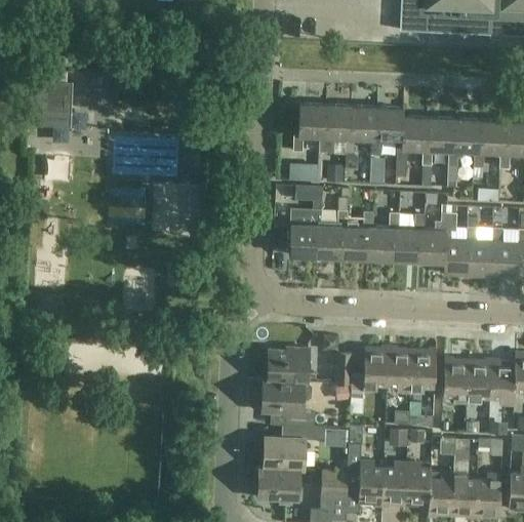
[(523,0),(401,0),(400,32),(523,37),(523,0)]
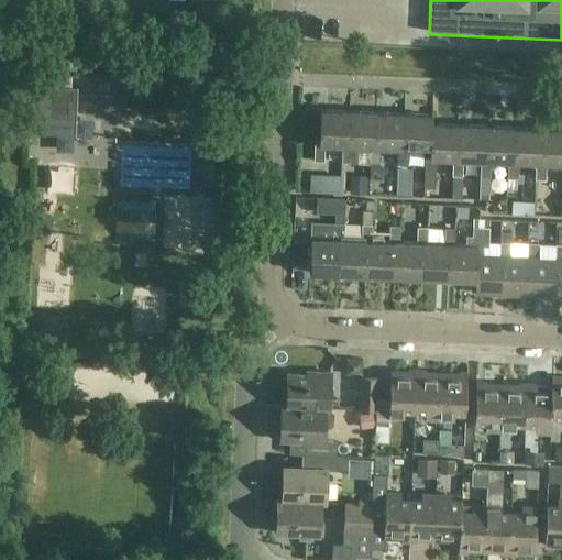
[(77,123),(78,90),(40,88),(39,121),(77,123)]
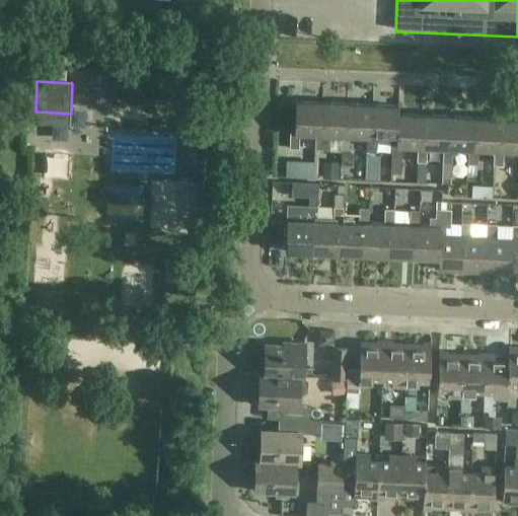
[(319,138),(321,106),(295,104),(294,135),(290,135),(290,151),(299,152),(300,137),(315,137),(319,138)]
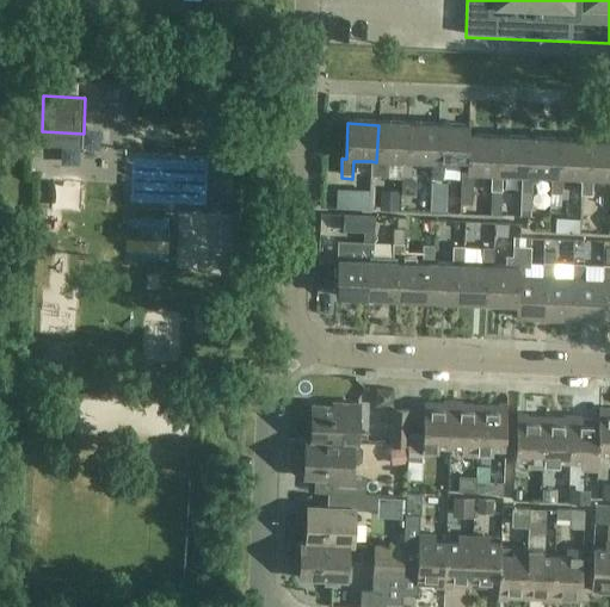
[(406,163),(408,127),(379,125),(376,162),(371,161),(371,179),(388,180),(389,162),(401,163),(406,163)]
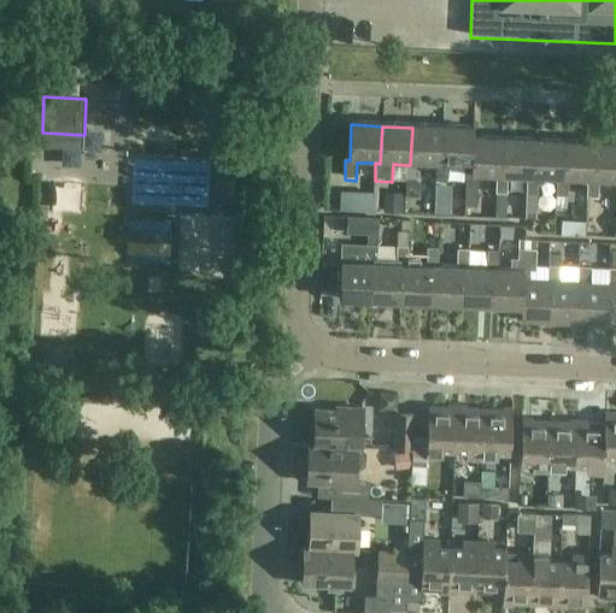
[(443,129),(412,128),(410,165),(405,165),(405,183),(408,183),(405,214),(417,216),(418,183),(416,183),(417,165),(436,166),(440,166),(443,129)]
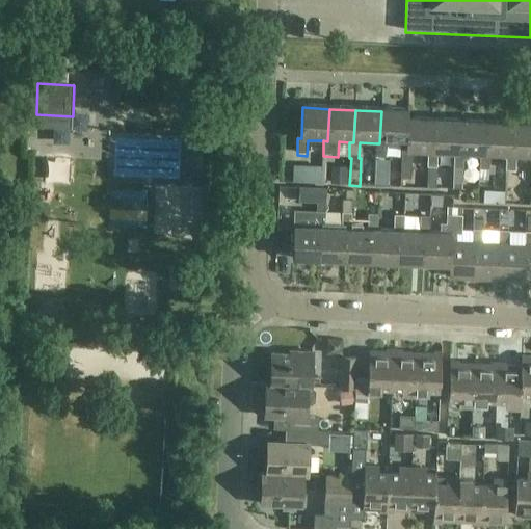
[(379,143),(376,143),(375,159),(385,159),(386,143),(406,144),(407,144),(408,121),(409,121),(409,112),(381,111),(379,143)]
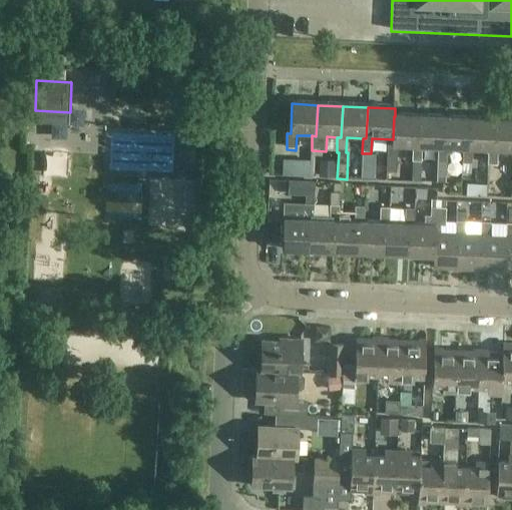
[(418,148),(419,117),(395,116),(394,116),(393,139),(392,139),(392,146),(387,145),(386,172),(396,173),(397,147),(413,148),(418,148)]
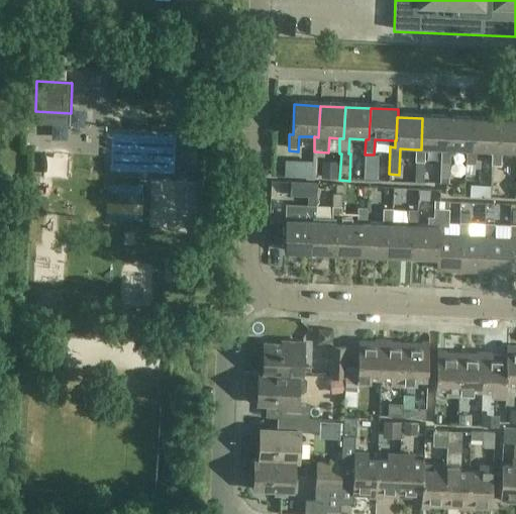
[(446,150),(448,119),(422,118),(421,149),(416,149),(415,184),(424,184),(425,150),(441,150),(446,150)]
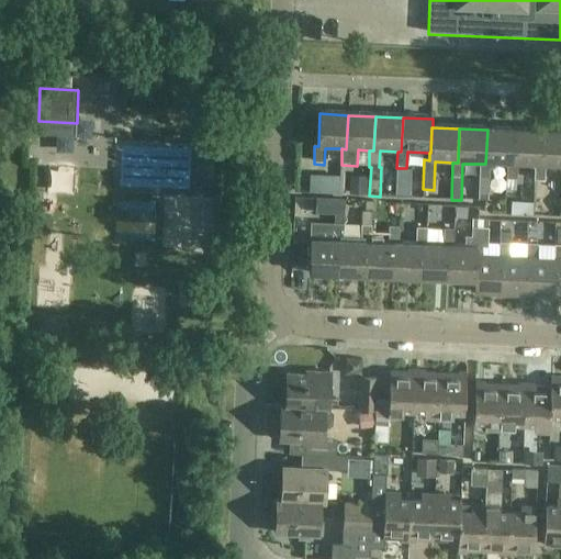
[(513,165),(515,131),(487,130),(485,164),(480,164),(479,200),(489,201),(491,164),(507,165),(513,165)]
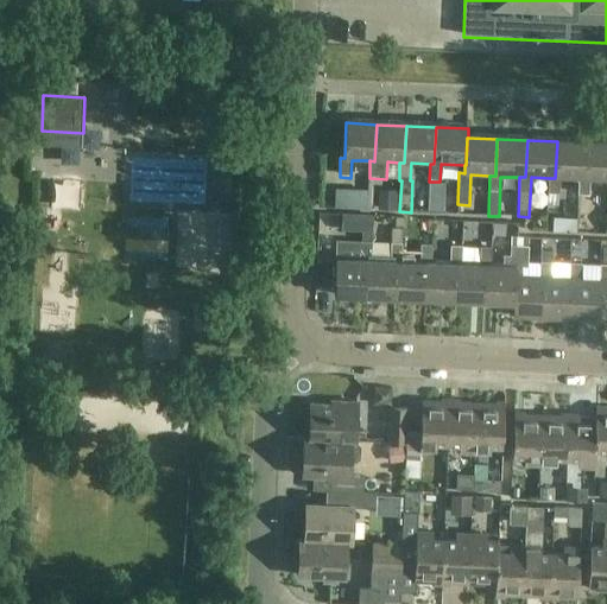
[(586,179),(587,142),(557,141),(555,178),(549,178),(549,196),(560,196),(561,178),(579,179),(586,179)]
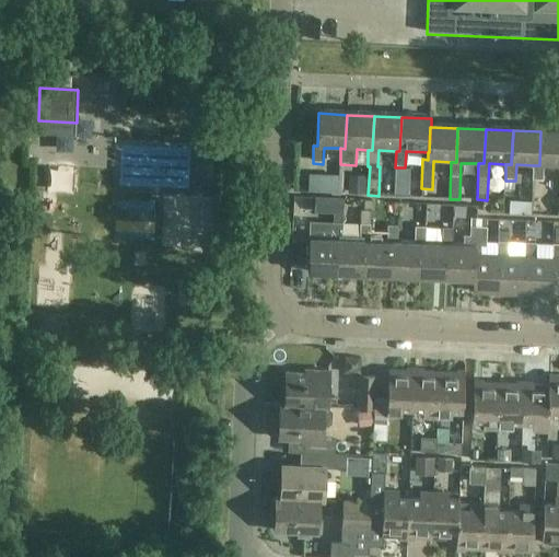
[(558,131),(540,131),(539,165),(533,165),(533,182),(543,182),(544,166),(558,166),(558,131)]
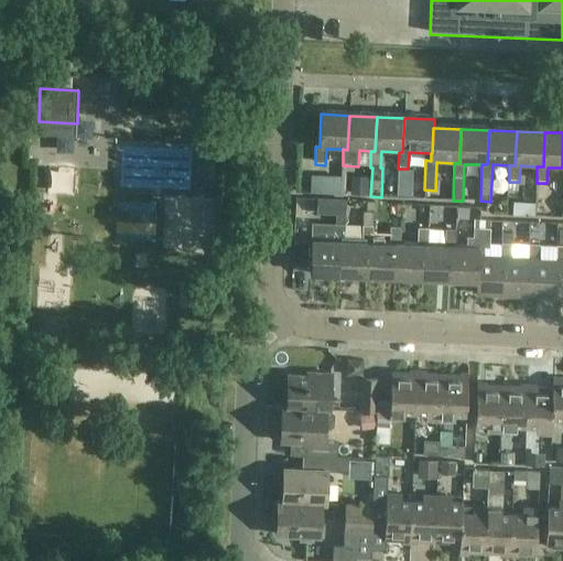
[(204,179),(215,179),(216,158),(199,158),(198,174),(204,175),(204,179)]
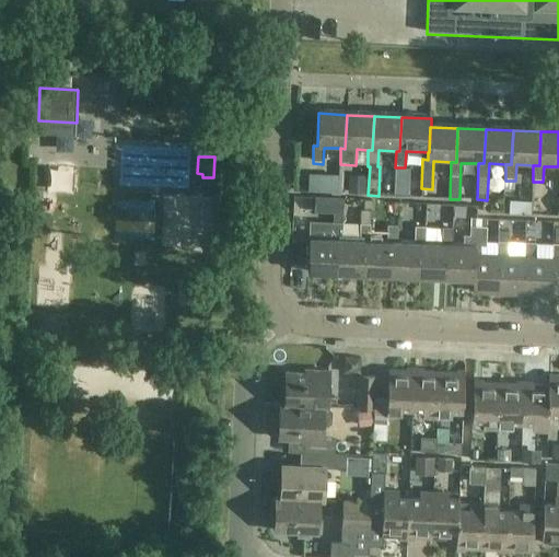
[(336,192),(337,171),(315,170),(314,192),(336,192)]
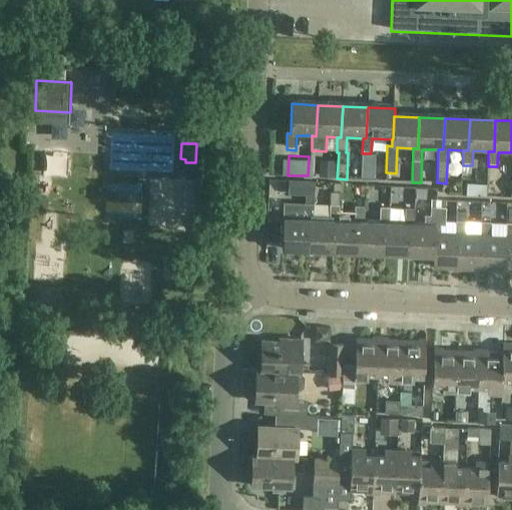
[(470,192),(489,192),(489,180),(470,181),(470,192)]
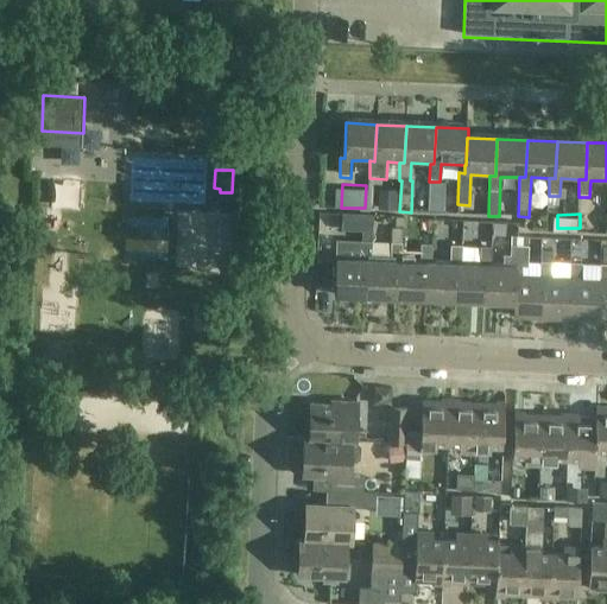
[(361,261),(336,260),(334,298),(366,299),(367,262),(373,262),(374,216),(343,215),(342,233),(362,233),(361,261)]
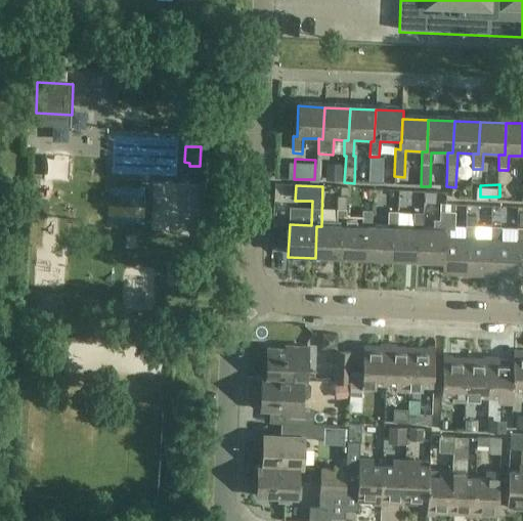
[(338,198),(338,211),(347,211),(348,199),(338,198)]
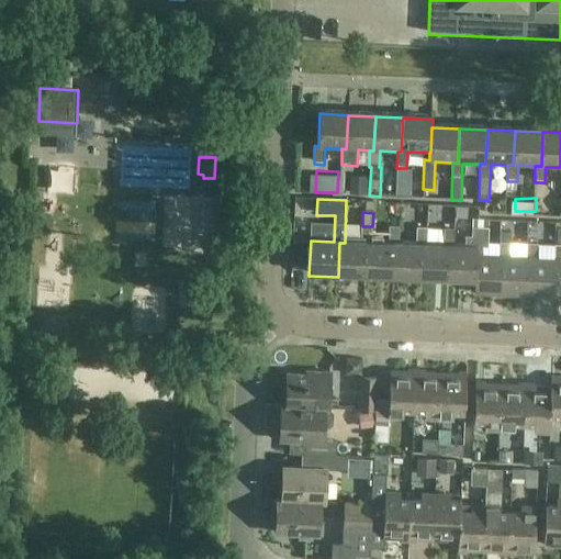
[(126,250),(145,250),(145,221),(126,221),(126,250)]
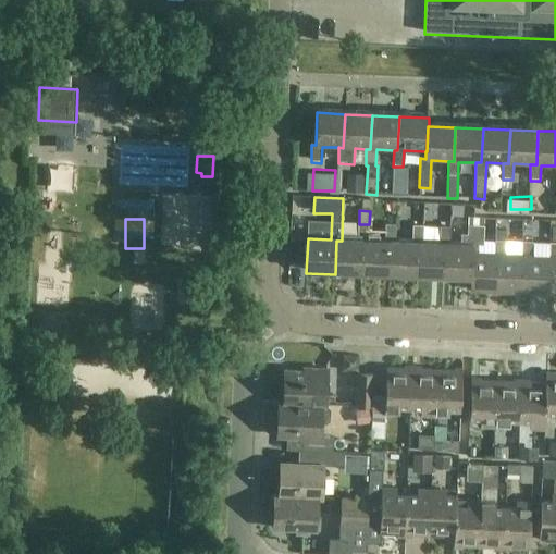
[(472,246),(471,281),(471,294),(501,295),(502,256),(495,256),(479,255),(479,246),(484,247),(485,228),(474,228),(476,219),(469,219),(468,237),(473,237),(472,246)]
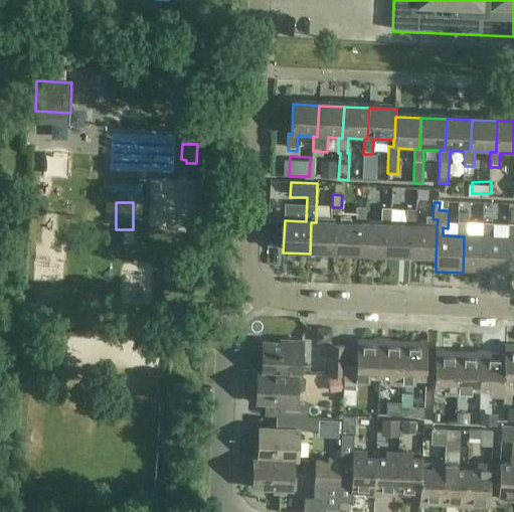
[(336,223),(341,223),(341,208),(332,208),(331,222),(316,222),(311,222),(310,253),(335,254),(336,223)]
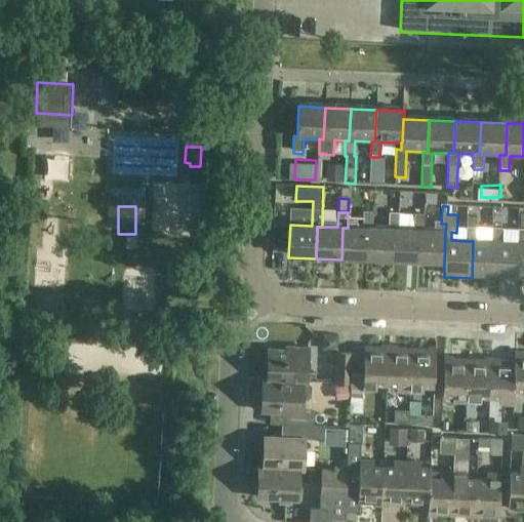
[(368,229),(373,229),(374,213),(364,213),(363,228),(348,228),(343,228),(341,259),(367,261),(368,229)]
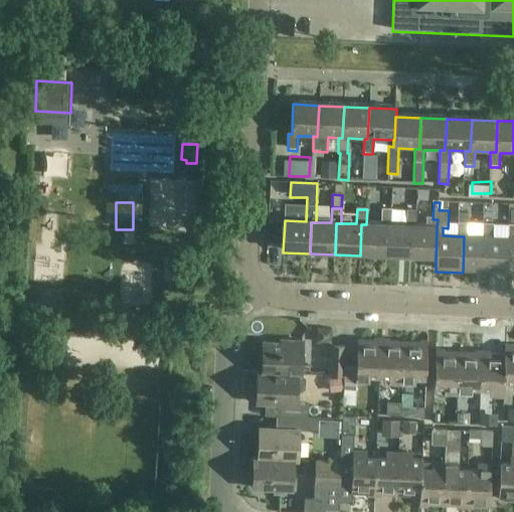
[(387,225),(392,225),(392,210),(382,210),(382,225),(366,224),(361,224),(360,256),(385,257),(387,225)]
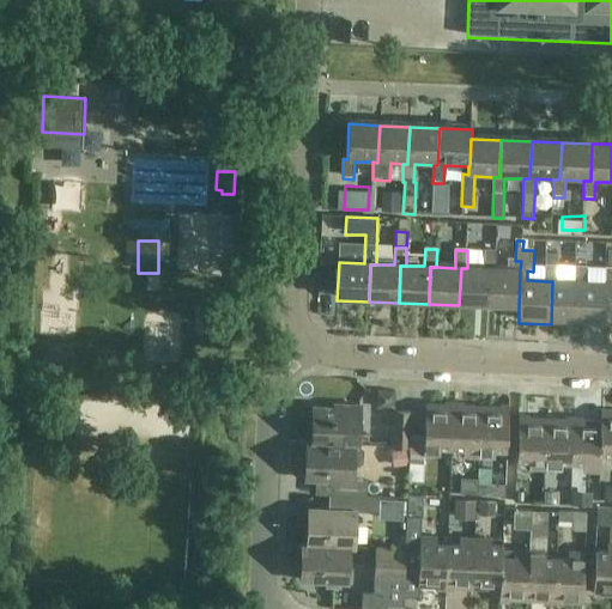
[(491,269),(496,269),(497,251),(485,251),(485,269),(467,268),(461,268),(459,305),(489,308),(491,269)]
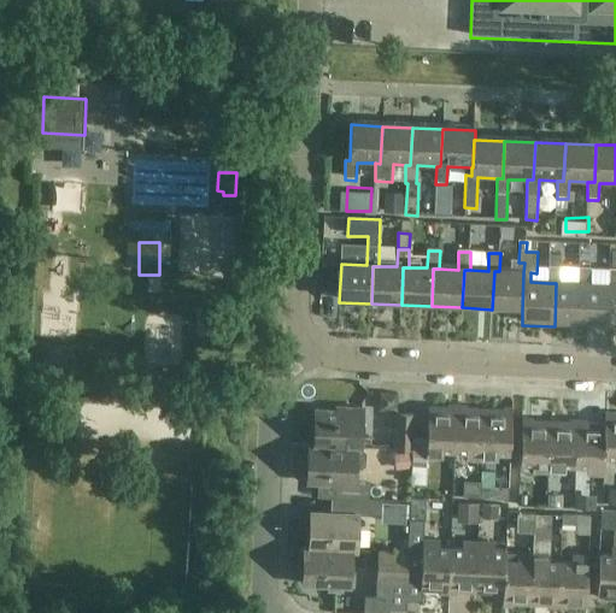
[(550,255),(550,267),(562,269),(562,257),(550,255)]
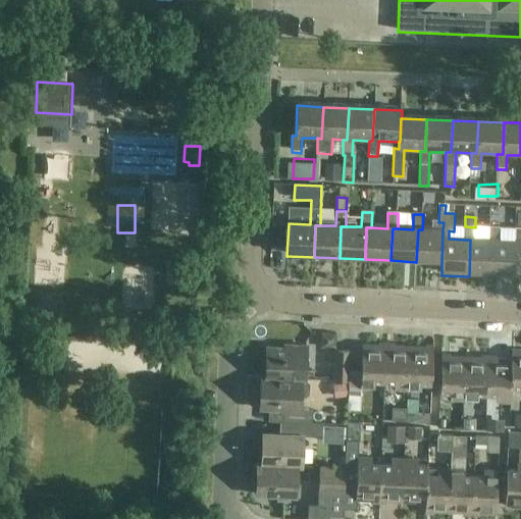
[(418,229),(416,262),(441,263),(443,230),(444,222),(438,222),(434,222),(433,230),(422,229),(418,229)]
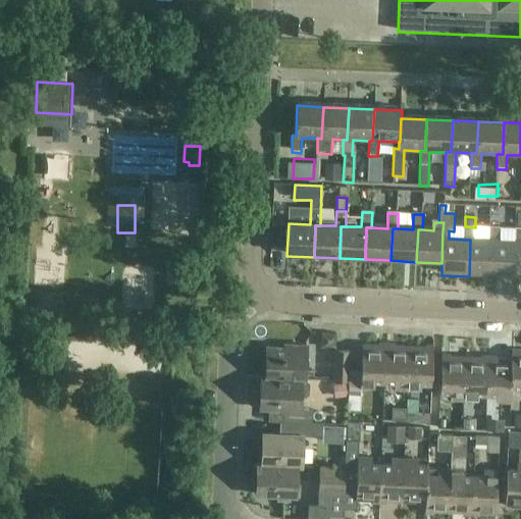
[(469,276),(495,277),(496,242),(489,241),(474,241),(475,227),(464,227),(464,240),(470,240),(469,276)]
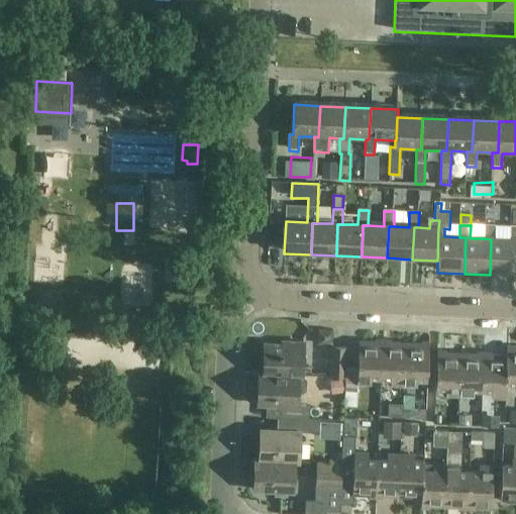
[(515,240),(510,239),(496,239),(496,226),(486,226),(485,238),(491,239),(490,275),(515,276),(515,240)]
